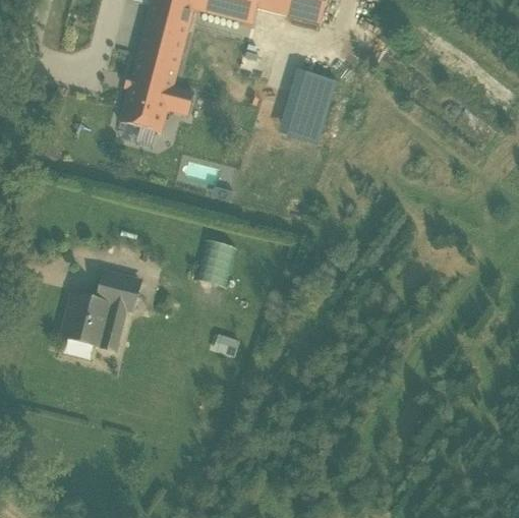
[(154,0),(151,12),(141,49),(157,53),(149,83),(172,91),(172,89),(176,90),(177,85),(173,84),(193,9),(160,0),(154,0)]
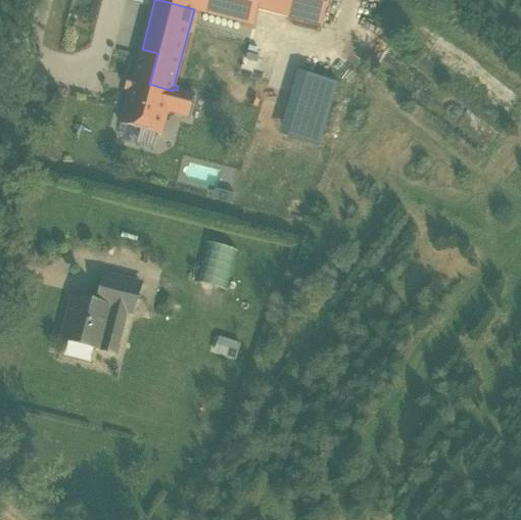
[(160,0),(194,9),(254,26),(259,7),(261,0),(160,0)]
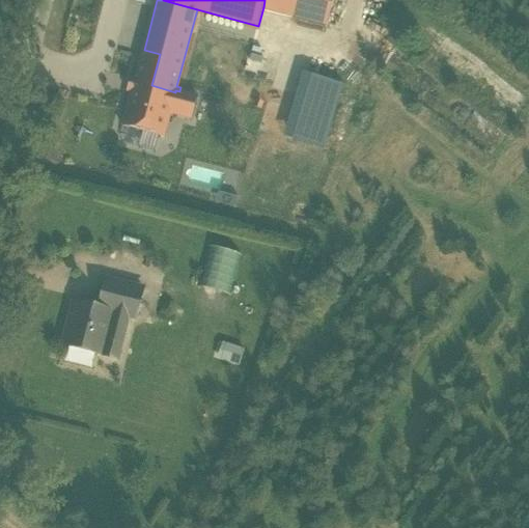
[(265,0),(263,7),(327,24),(332,0),(265,0)]
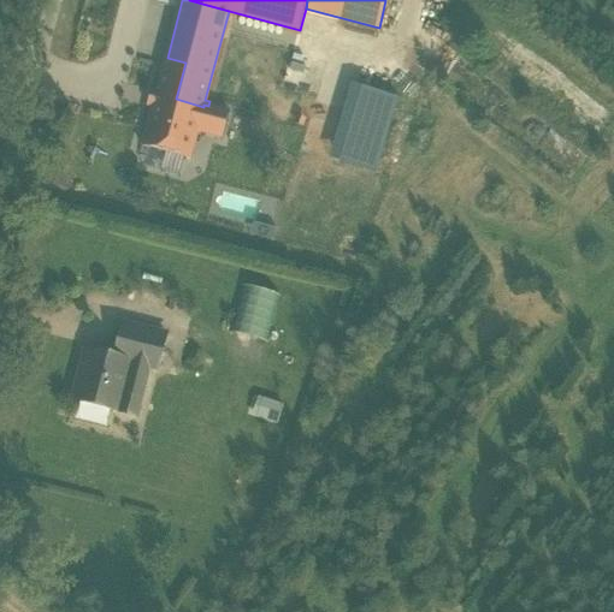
[(186,63),(167,58),(145,144),(190,156),(198,129),(204,107),(176,99),(186,63)]
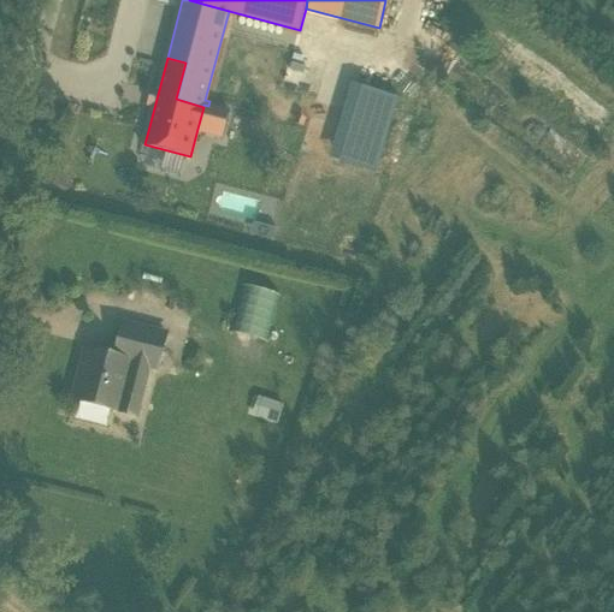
[(399,96),(354,83),(332,158),(377,171),(399,96)]
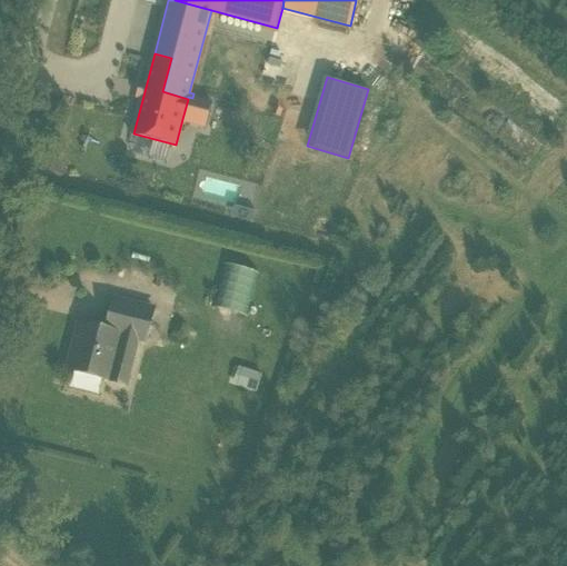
[(192,98),(188,97),(188,99),(182,119),(205,125),(210,102),(192,98)]
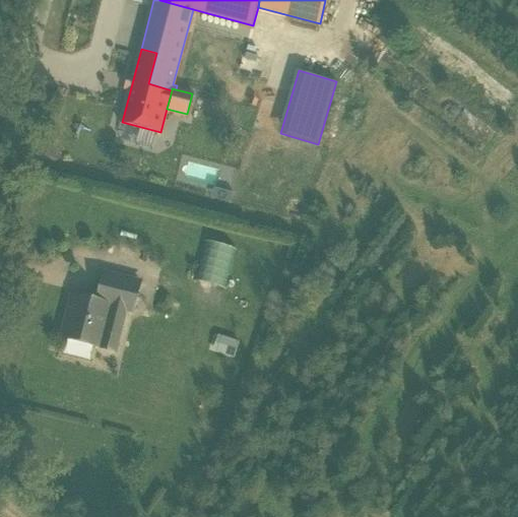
[(211,197),(232,202),(235,192),(214,187),(211,197)]
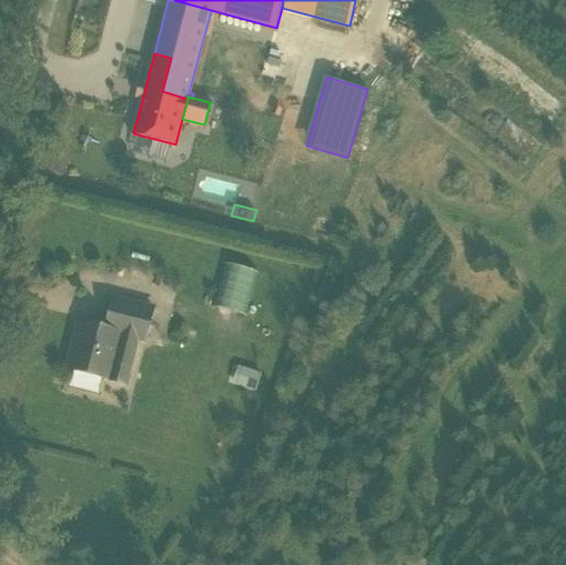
[(258,272),(225,264),(215,303),(248,311),(258,272)]
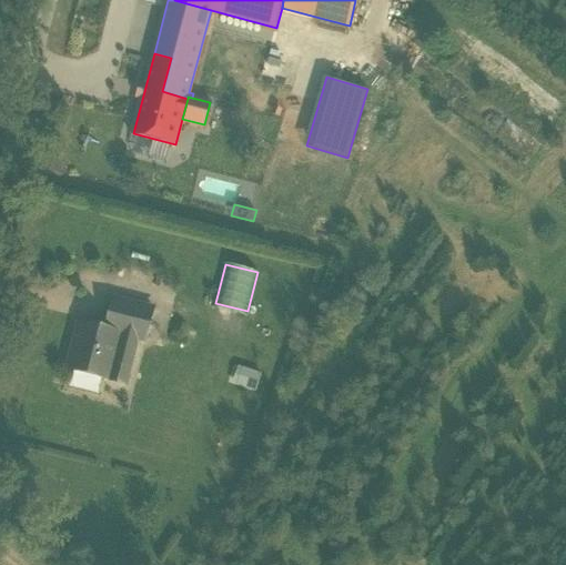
[(154,309),(114,299),(107,330),(122,333),(121,334),(139,339),(147,341),(154,309)]
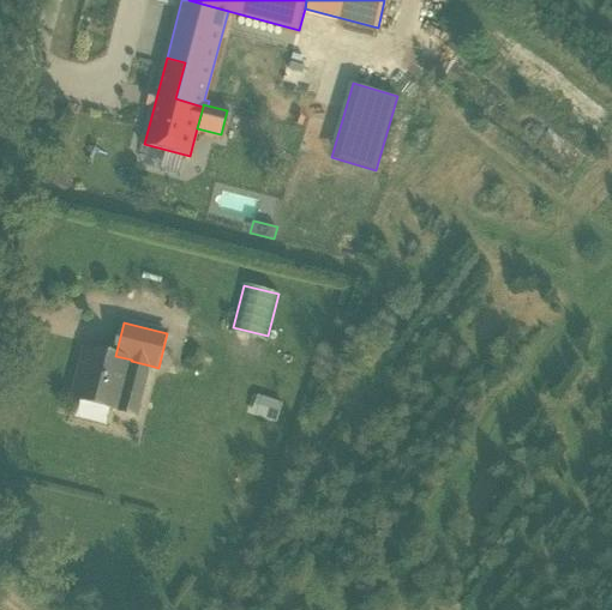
[(115,356),(88,349),(75,398),(119,409),(131,361),(132,360),(115,356)]
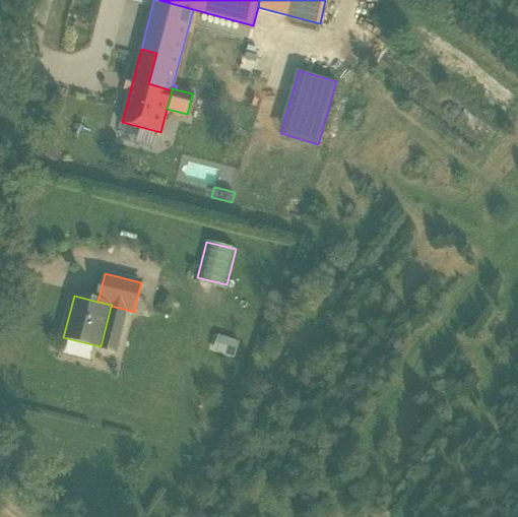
[(117,350),(127,310),(111,306),(101,346),(117,350)]
